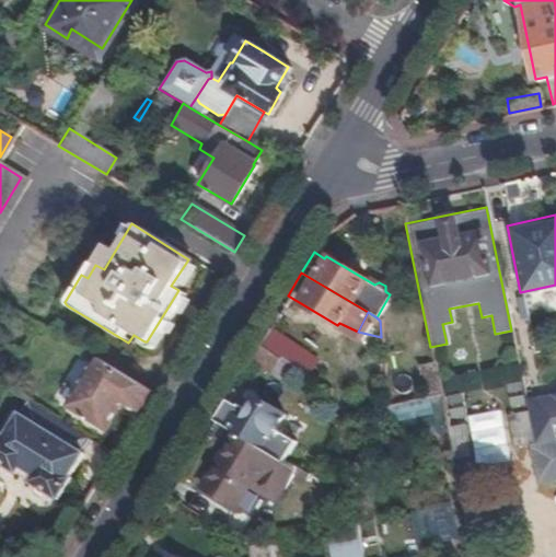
[(315,358),(268,328),(258,343),(288,362),(305,372),(315,358)]
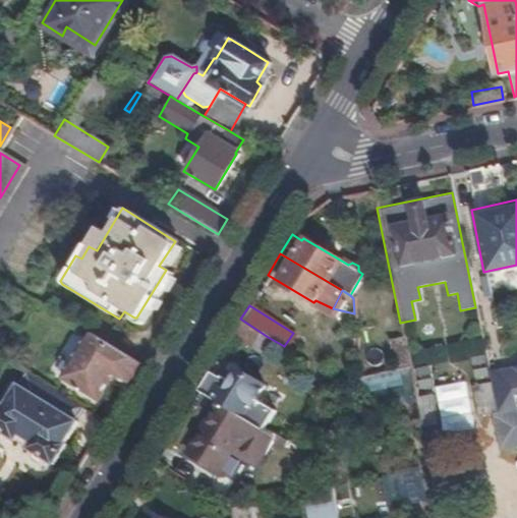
[(268,337),(240,319),(232,334),(259,351),(268,337)]
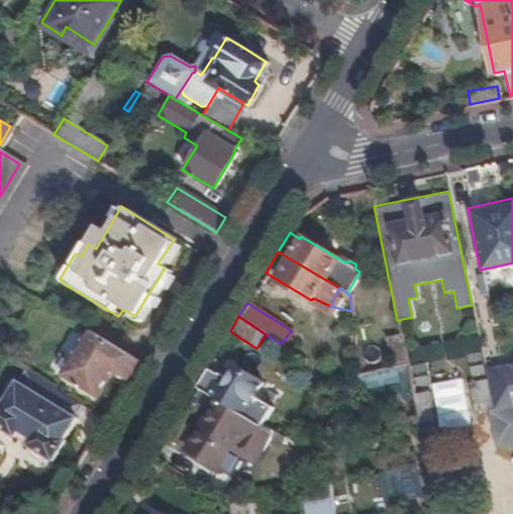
[(112,374),(125,381),(137,361),(85,329),(58,375),(93,396),(106,374),(112,374)]
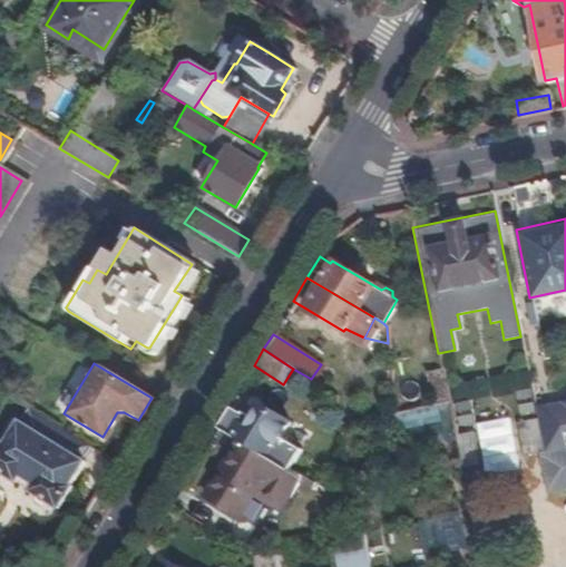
[(448,401),(441,368),(425,371),(431,404),(448,401)]
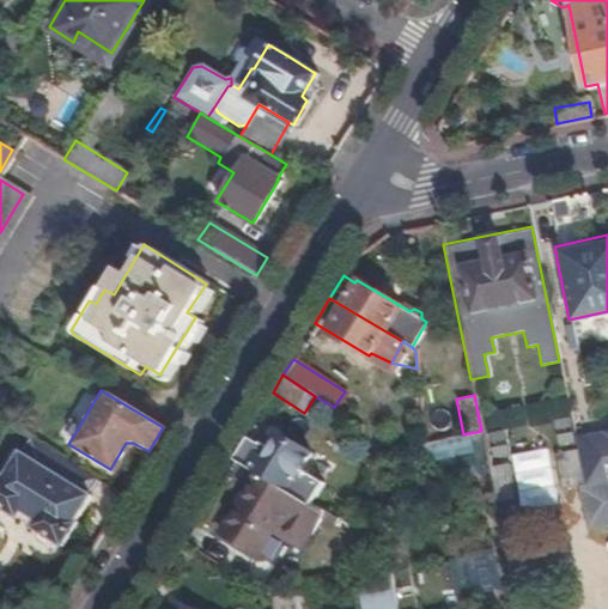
[(527,406),(529,419),(561,412),(559,399),(527,406)]
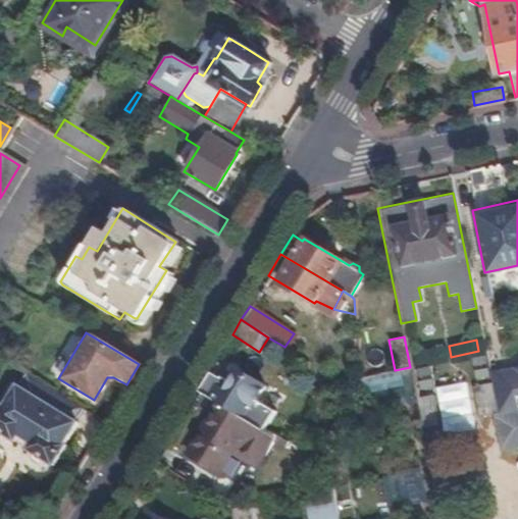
[(417,387),(429,385),(426,364),(414,366),(417,387)]
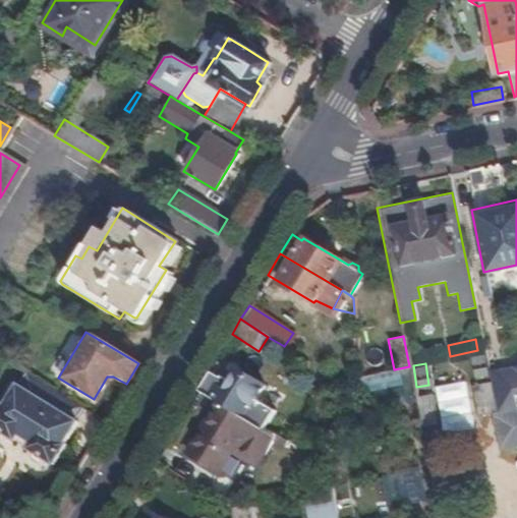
[(516,364),(489,371),(491,383),(497,411),(516,407),(513,392),(516,391),(516,364)]
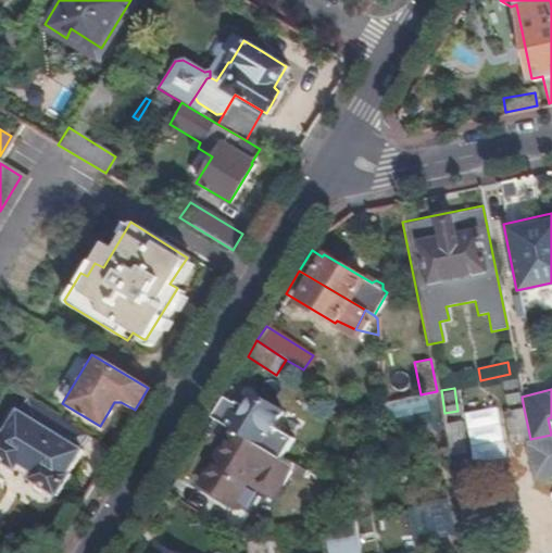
[(234,402),(223,397),(211,416),(233,427),(281,453),(293,434),(273,423),(281,407),(251,392),(245,405),(235,400),(234,402)]
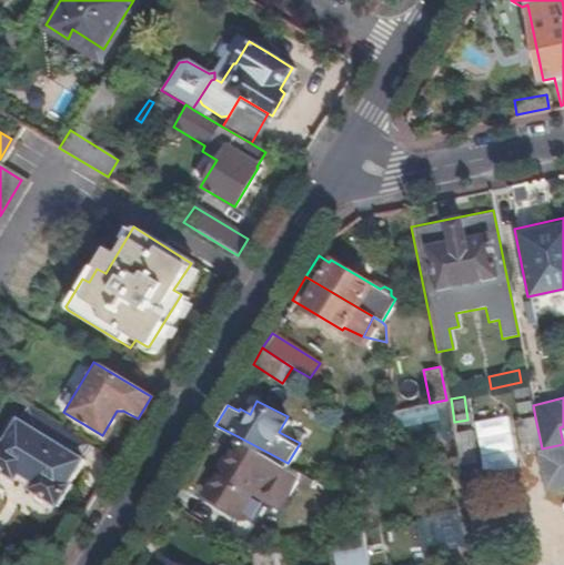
[(78,457),(87,442),(26,405),(17,420),(14,419),(1,442),(0,441),(0,480),(8,480),(9,476),(12,480),(18,473),(30,482),(26,488),(30,491),(32,501),(40,506),(51,504),(54,506),(68,484),(66,482),(81,458),(78,457)]
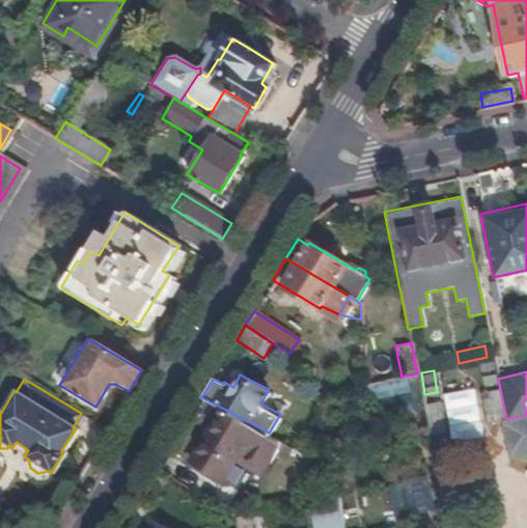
[(441,391),(448,439),(435,441),(438,465),(483,457),(473,386),(441,391)]
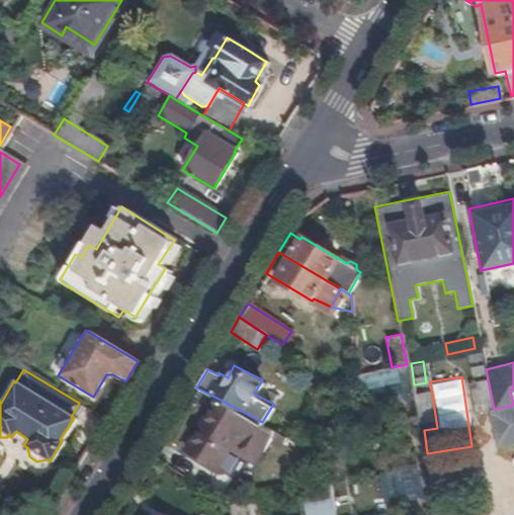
[(467,384),(474,413),(488,410),(494,409),(488,380),(467,384)]
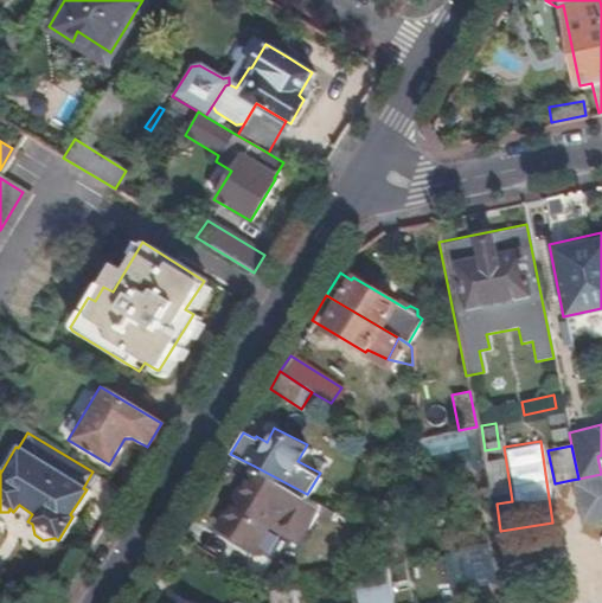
[(485,463),(492,498),(508,493),(501,459),(485,463)]
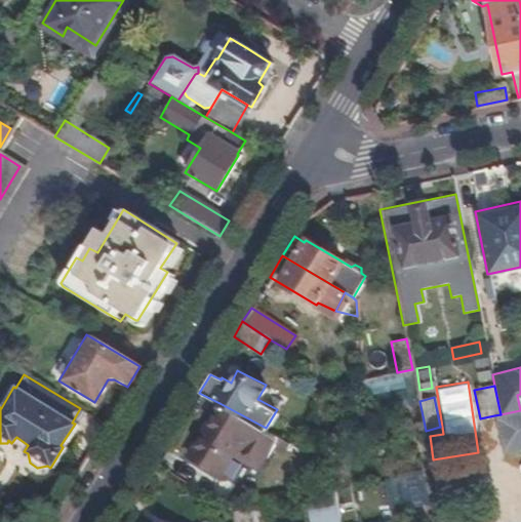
[(258,466),(278,435),(266,428),(219,403),(188,454),(217,473),(231,451),(258,466)]
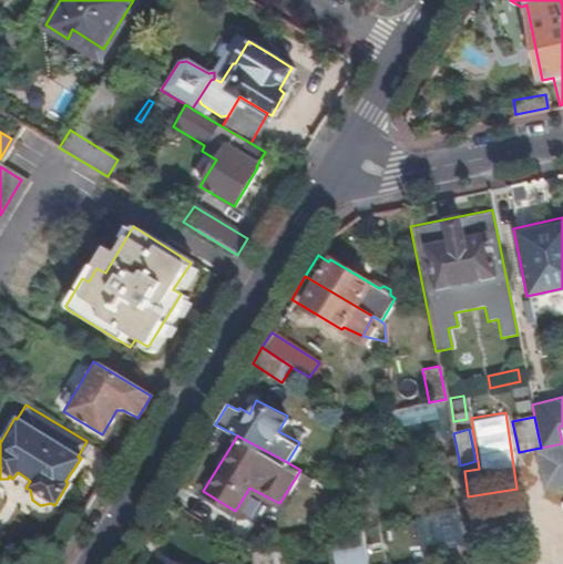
[(541,448),(534,449),(543,489),(562,484),(562,442),(562,443),(541,448)]
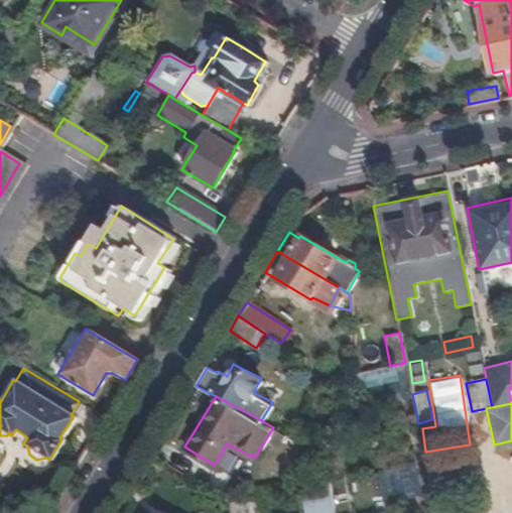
[(11,435),(23,443),(27,437),(16,429),(11,435)]
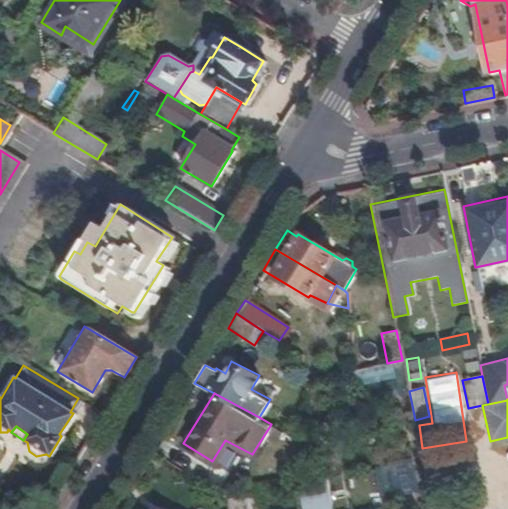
[(331,508),(325,477),(299,483),(304,508),(331,508)]
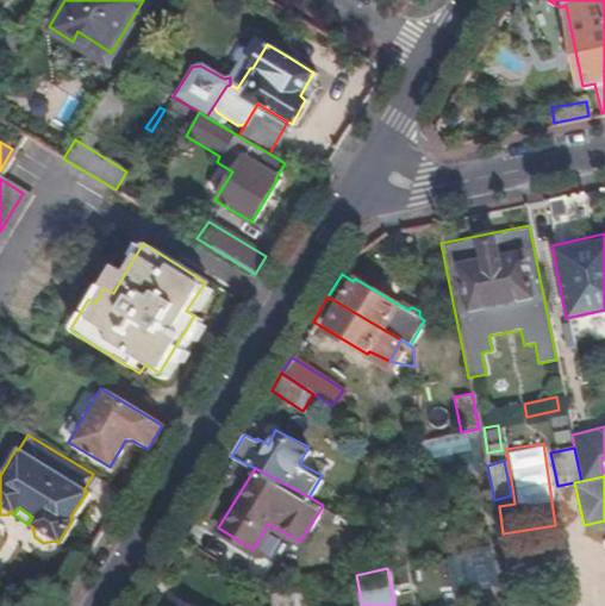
[(307,605),(304,586),(270,593),(273,605),(307,605)]
